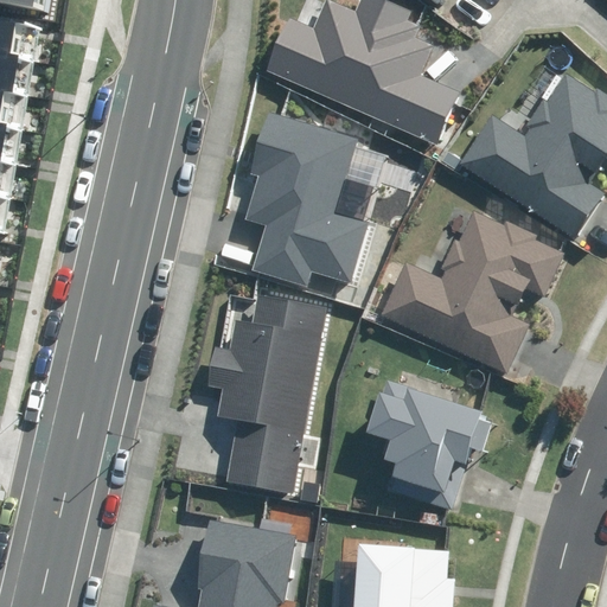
[(268,70),(436,144),(459,93),(420,76),(434,45),(417,38),(422,26),(409,20),(413,12),(384,0),(360,0),(356,12),(328,0),(327,0),(314,30),(291,19),(268,70)]
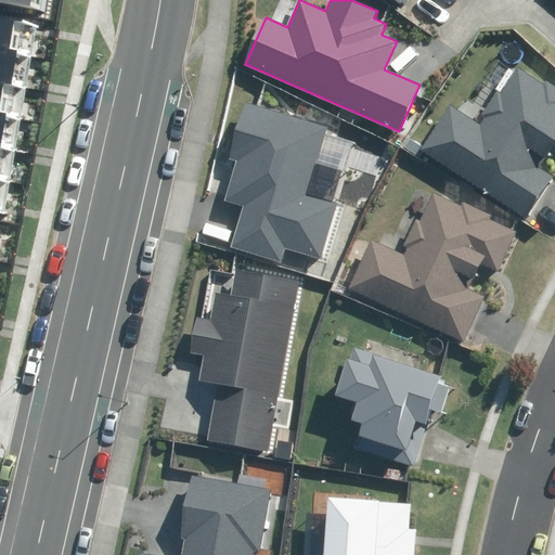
[(0,256),(41,23),(0,15),(0,256)]
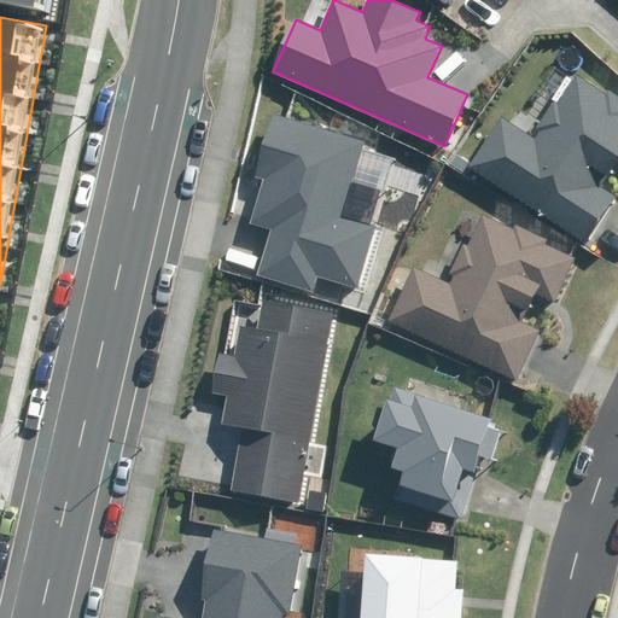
[(513,103),(466,170),(536,220),(538,217),(593,256),(617,219),(617,76),(613,74),(611,77),(598,68),(600,64),(589,57),(573,79),(571,77),(555,98),(552,94),(546,103),(551,105),(540,121),(513,103)]
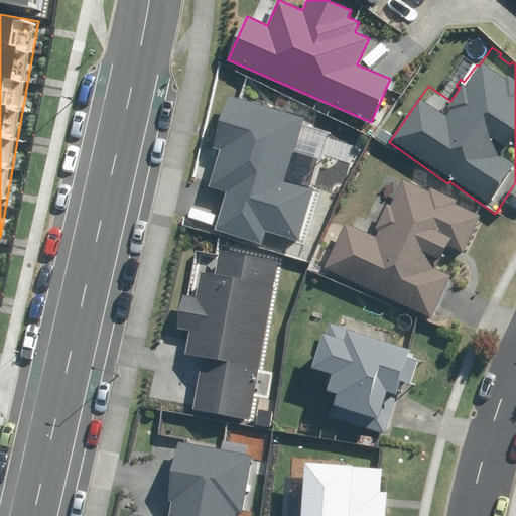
[(214,229),(260,243),(264,231),(298,241),(313,189),(284,181),(303,117),(230,95),(214,148),(219,150),(208,185),(225,191),(214,229)]
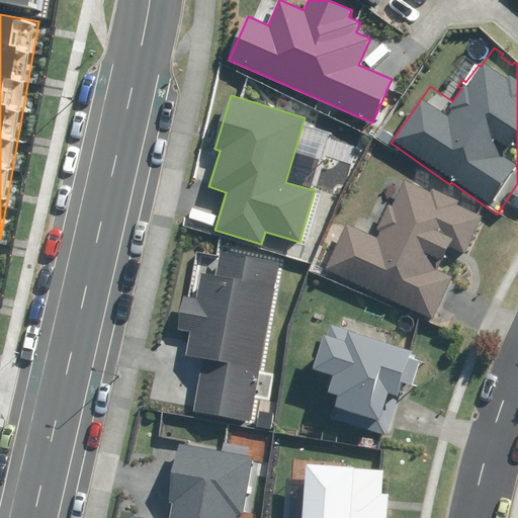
[(352,219),(326,273),(428,322),(430,318),(436,322),(458,275),(449,270),(458,252),(468,256),(490,212),(468,203),(470,198),(438,183),(436,187),(409,174),(396,201),(392,199),(377,231),(352,219)]
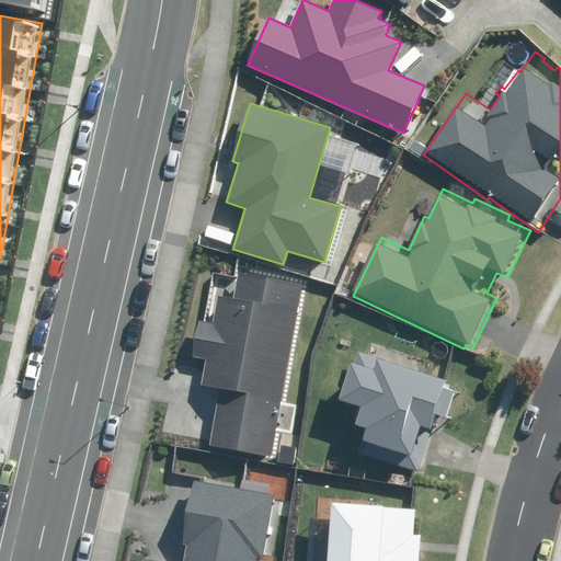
[(316,289),(318,278),(240,264),(236,290),(219,287),(214,316),(199,312),(190,364),(204,367),(201,386),(183,384),(182,391),(217,398),(206,454),(283,468),(286,448),(277,447),(308,287),(316,289)]
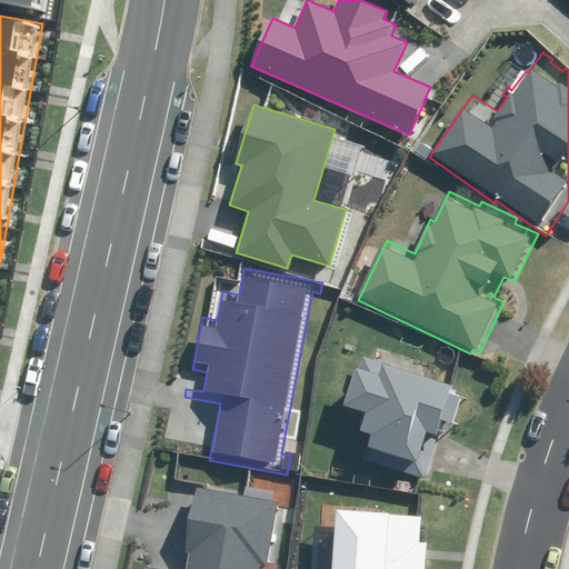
[(472,383),(359,348),(339,413),(353,418),(347,437),(363,442),(357,466),(428,488),(438,458),(448,461),(453,445),(463,448),(480,393),(470,390),(472,383)]
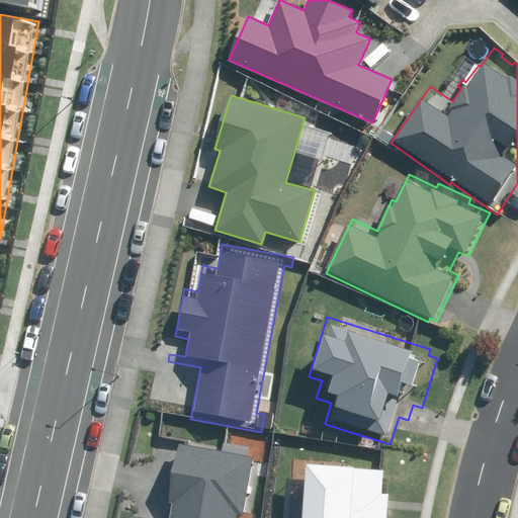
[(236,517),(236,516),(242,517),(252,456),(178,444),(169,502),(172,503),(169,517),(136,517),(133,517),(132,517),(236,517)]
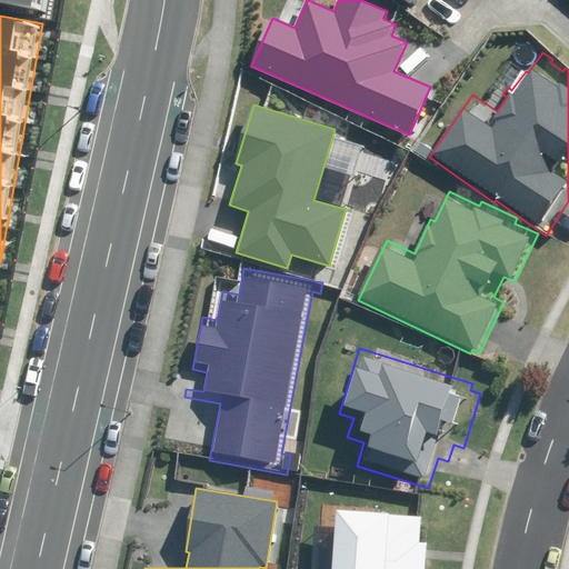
[(425,568),(427,546),(419,545),(421,517),(336,510),(330,568),(425,568)]
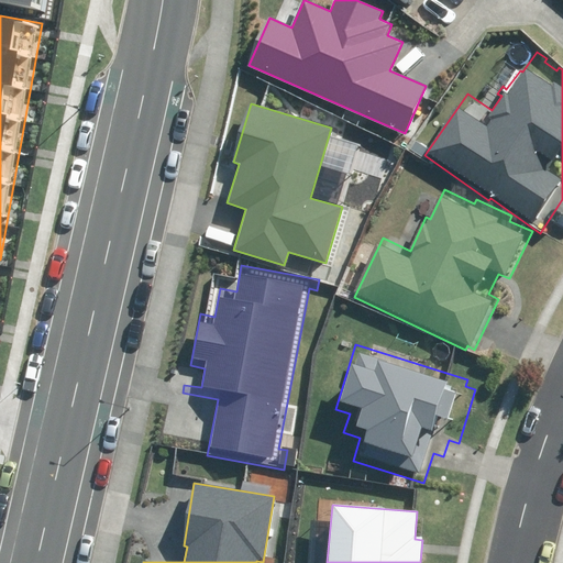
All buildings are outlined.
